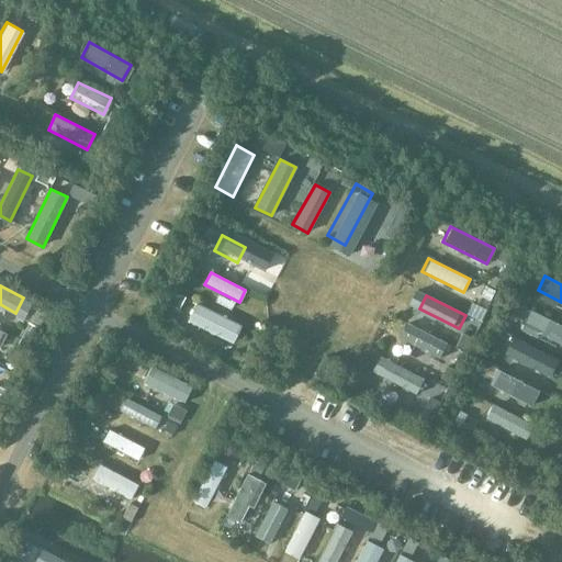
[(242,325),(198,302),(189,318),(233,341),(242,325)]
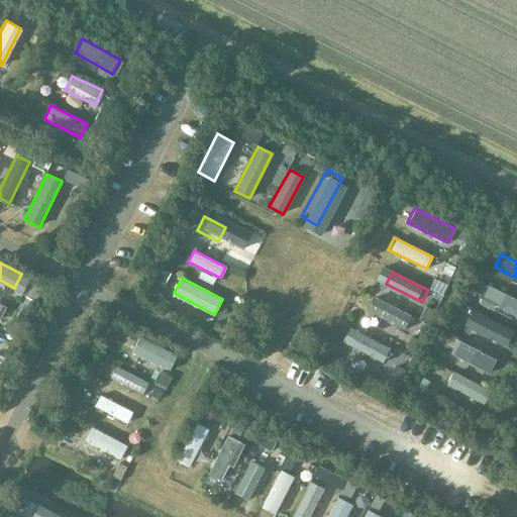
[(516,313),(516,299),(479,281),(473,294),(516,315),(516,313)]
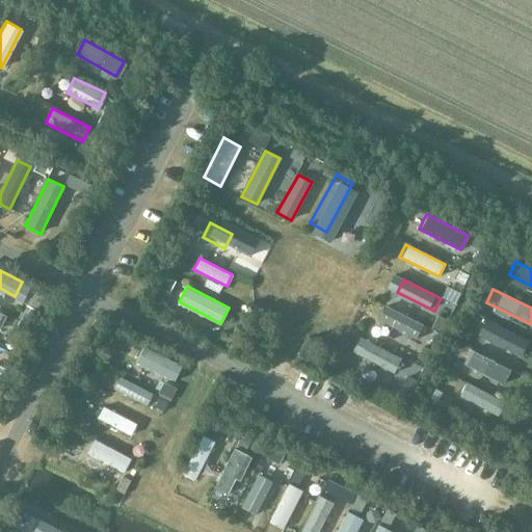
[(421,324),(383,304),(376,318),(414,338),(421,324)]
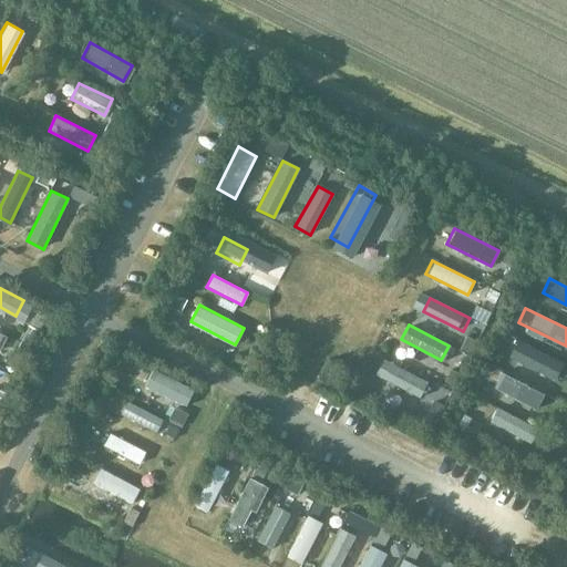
[(559,363),(525,347),(519,359),(553,375),(559,363)]
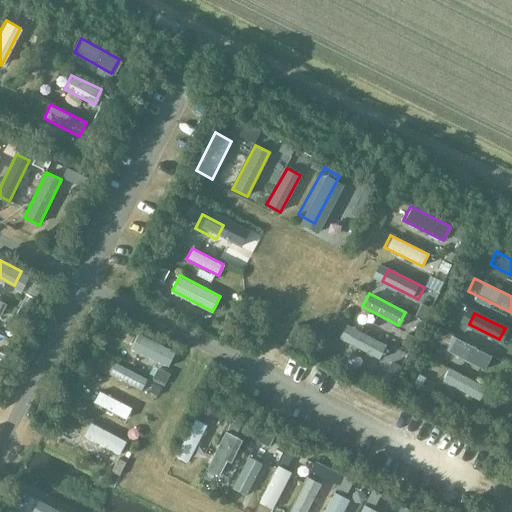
[(393,341),(357,323),(350,336),(386,354),(393,341)]
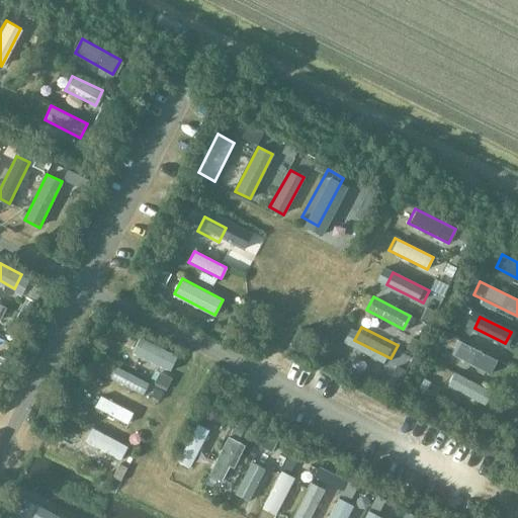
[(175,354),(141,337),(134,351),(168,368),(175,354)]
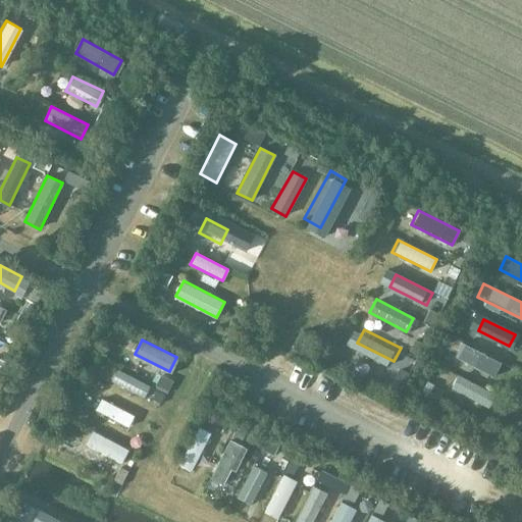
[(499,363),(459,343),(453,356),(492,375),(499,363)]
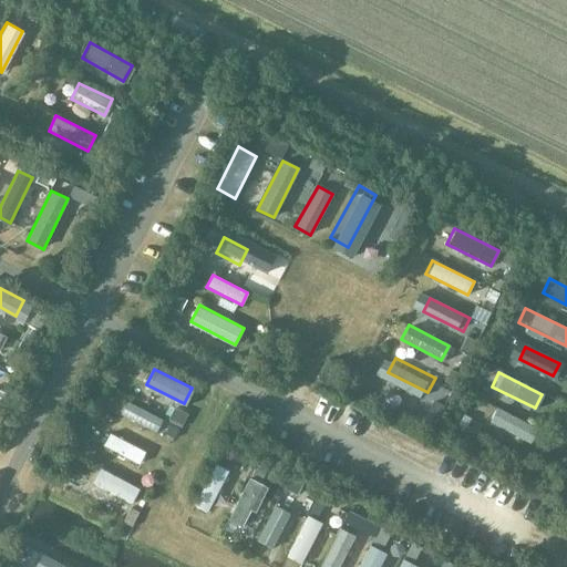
[(161,420),(126,400),(119,413),(154,432),(161,420)]
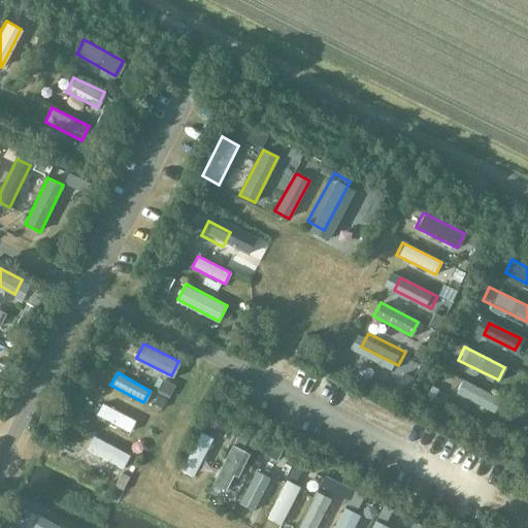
[(500,400),(461,380),(455,391),(494,411),(500,400)]
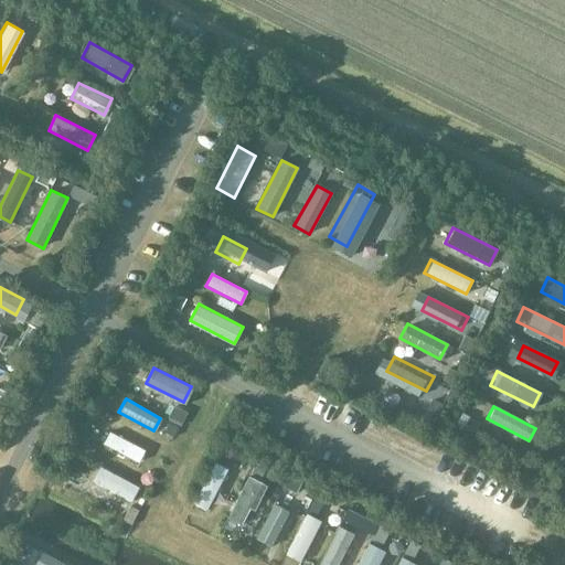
[(145,449),(108,432),(103,444),(138,461),(145,449)]
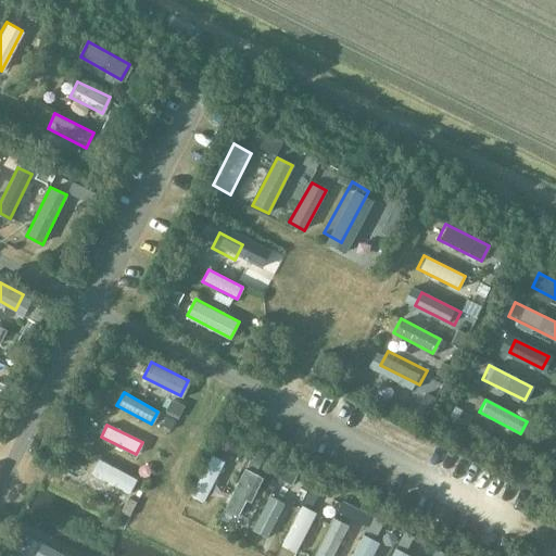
[(223,460),(210,455),(190,495),(202,502),(223,460)]
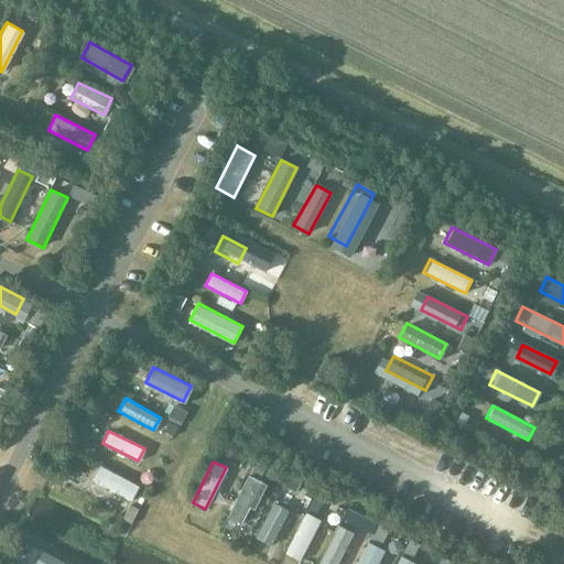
[(138,487),(98,465),(90,478),(130,501),(138,487)]
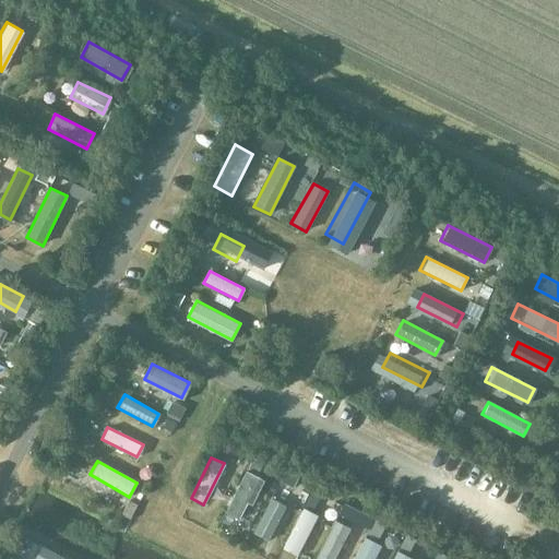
[(262,478),(244,470),(223,513),(237,520),(246,502),(250,504),(262,478)]
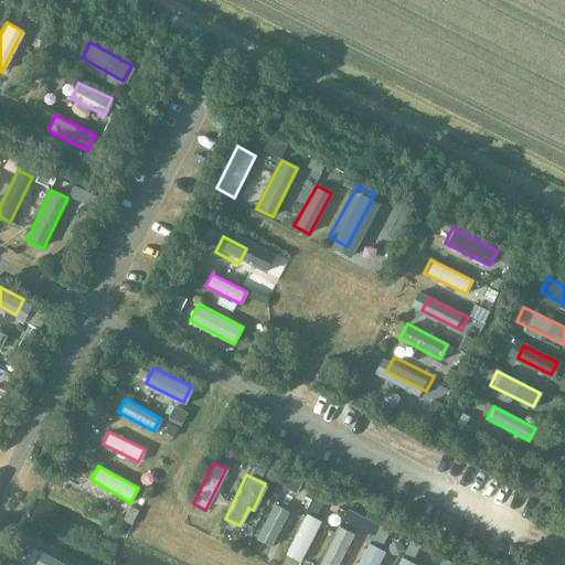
[(288,511),(273,503),(255,539),(270,546),(288,511)]
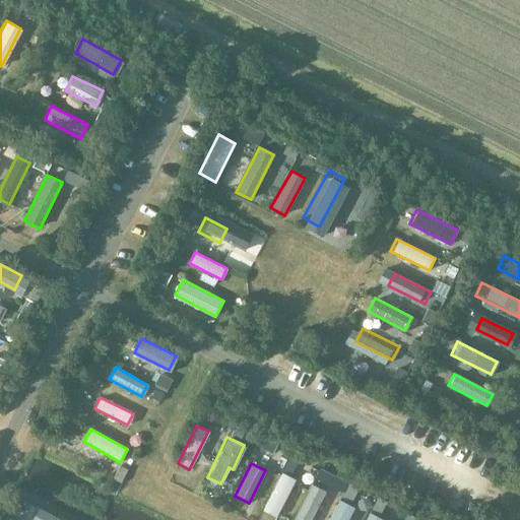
[(295,479),(280,472),(261,510),(275,517),(295,479)]
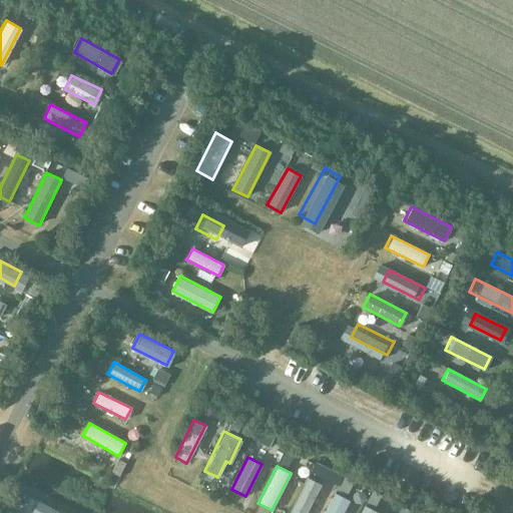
[(304,512),(318,486),(306,480),(291,510),(296,512),(304,512)]
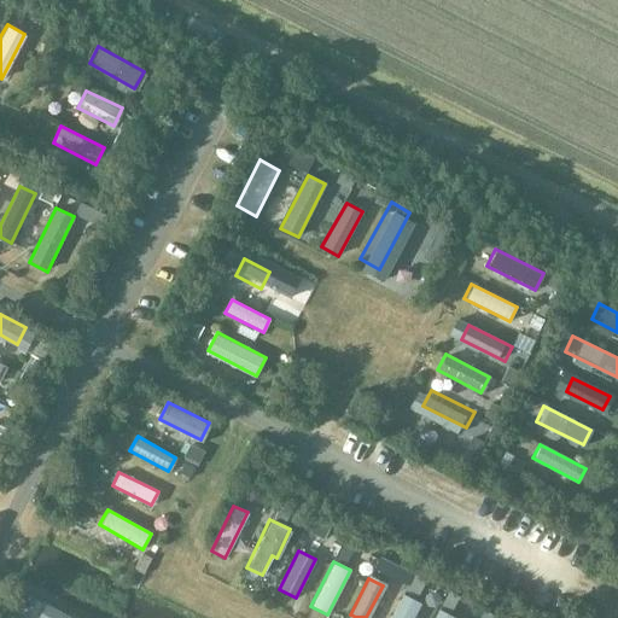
[(410,617),(419,604),(401,594),(388,617),(410,617)]
